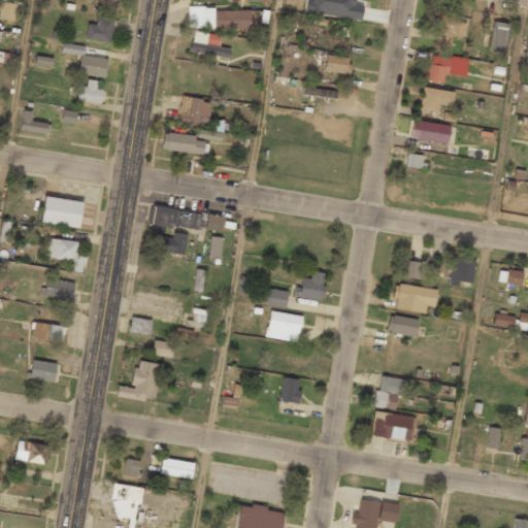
[(353,0),(305,0),(304,12),(360,20),(362,5),(353,4),(353,0)]
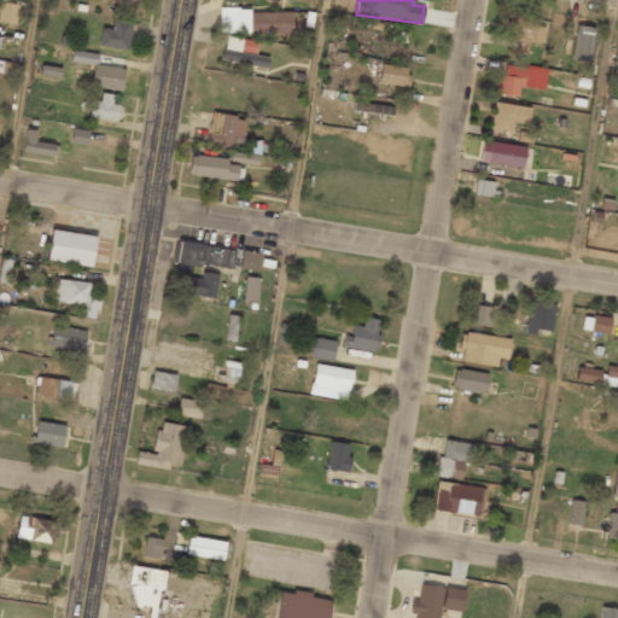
[(0,22),(16,24),(18,4),(0,3),(0,22)]
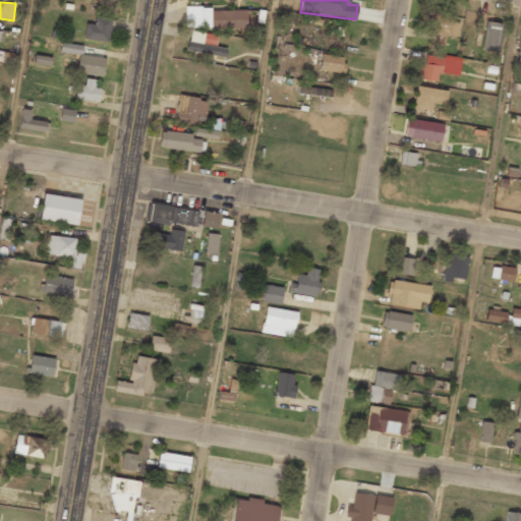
[(246,27),(245,9),(199,10),(199,29),(246,27)]
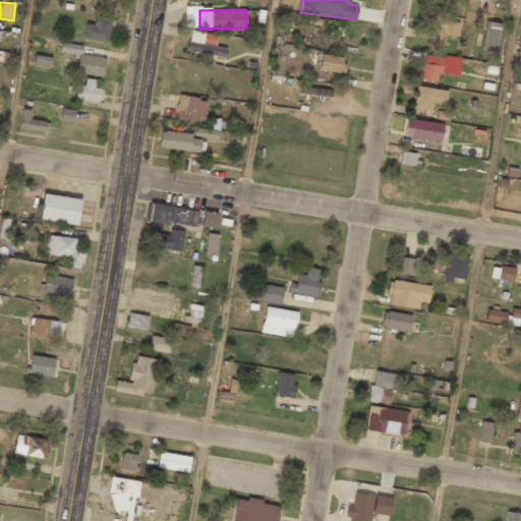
[(426,33),(435,34),(435,43),(458,44),(459,16),(427,14),(426,33)]
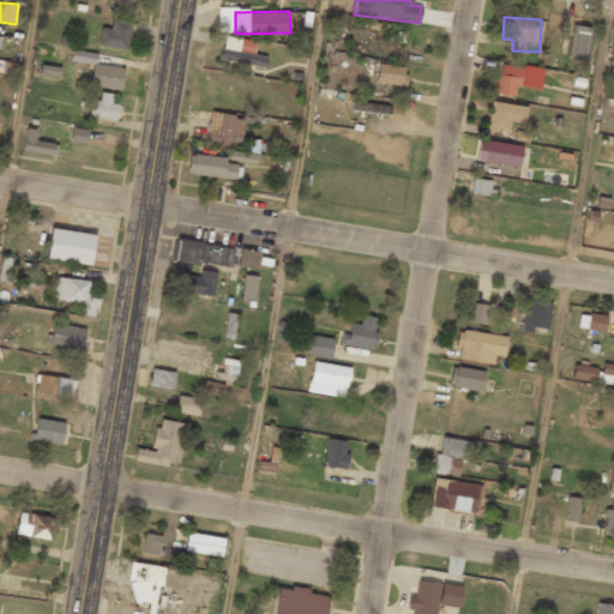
[(100,28),(98,47),(128,48),(130,20),(110,20),(110,28),(100,28)]
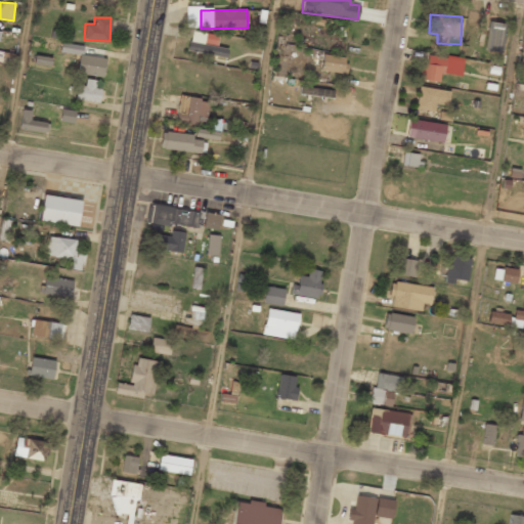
[(500,52),(504,23),(488,22),(485,51),(500,52)]
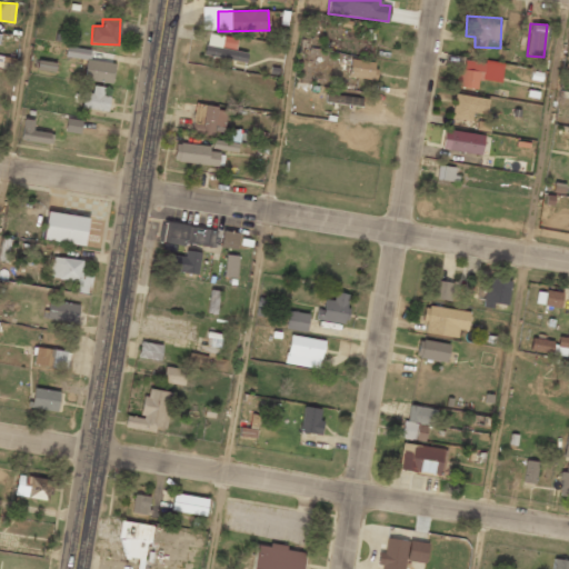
[(237,38),(223,36),(221,48),(203,45),(202,56),(246,62),(247,52),(235,50),(237,38)]
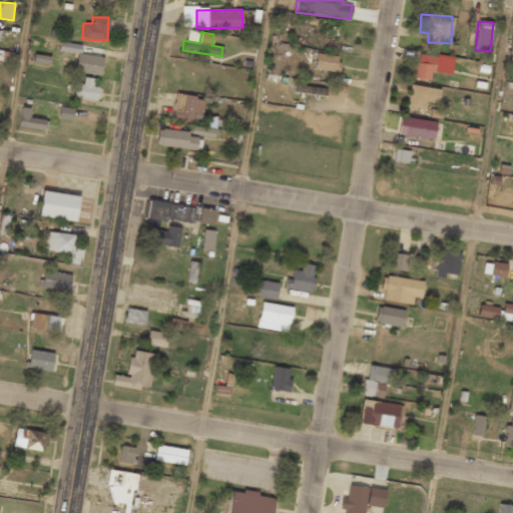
[(82,45),(60,41),(59,50),(80,54),(82,45)]
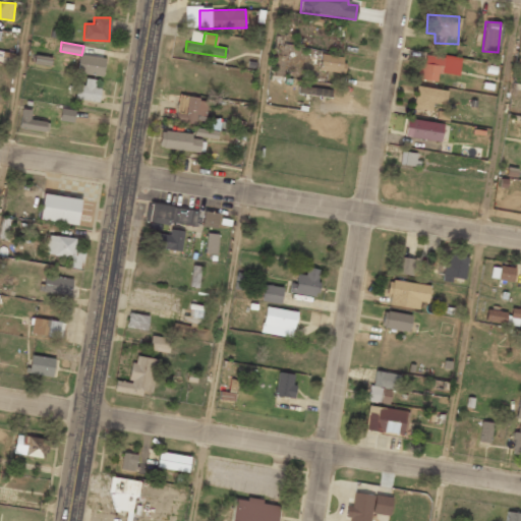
[(105,57),(78,54),(77,73),(103,75),(105,57)]
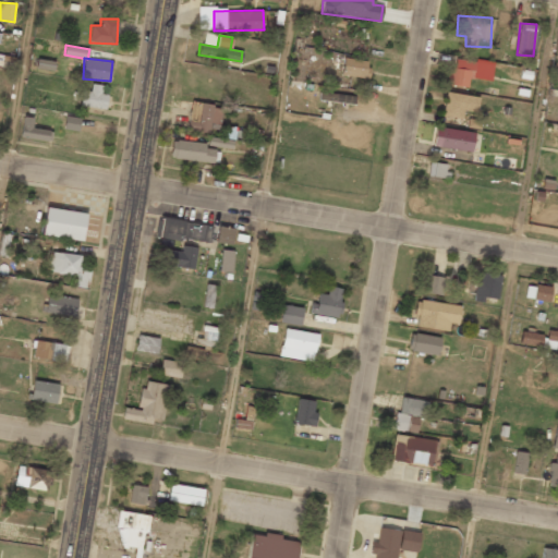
[(367,61),(342,58),(341,75),(365,79),(367,61)]
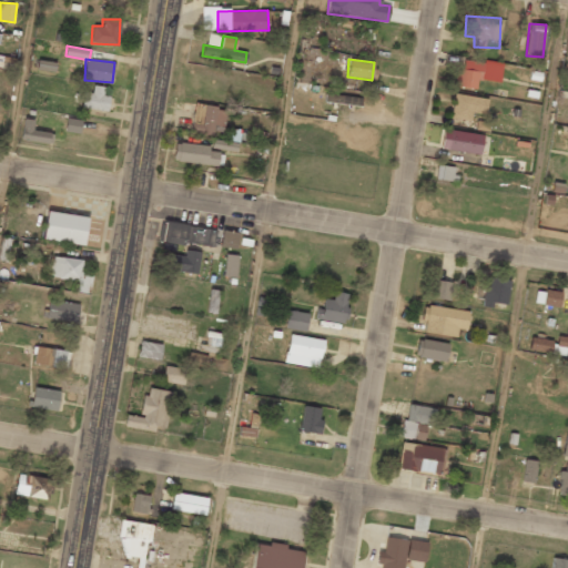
[(36,70),(54,72),(56,62),(37,60),(36,70)]
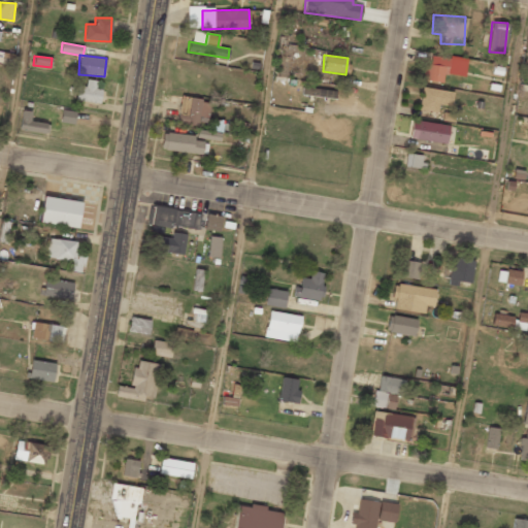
[(421,79),(443,84),(444,74),(465,77),(467,61),(431,56),(429,65),(424,64),(421,79)]
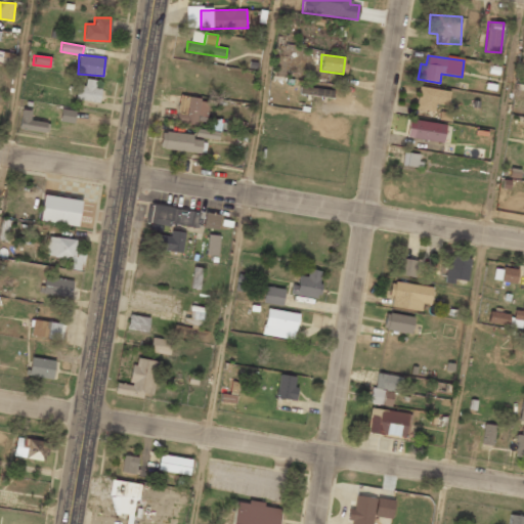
[(84,86),(77,85),(76,100),(99,102),(100,89),(94,88),(95,80),(85,79),(84,86)]
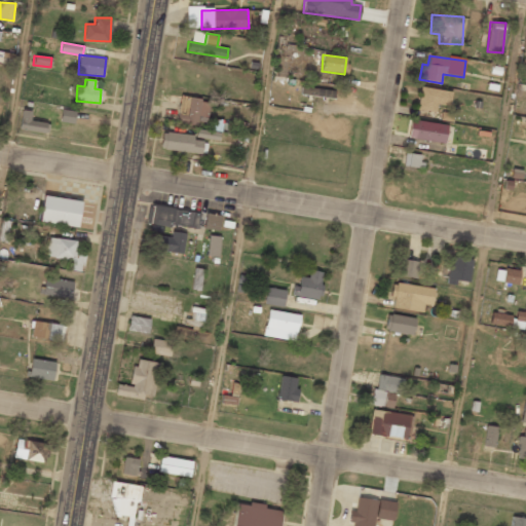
[(332,99),(333,90),(301,87),(300,95),(332,99)]
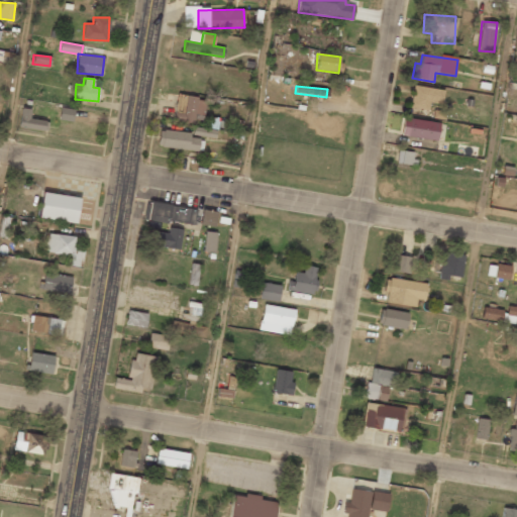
[(429,103),(442,104),(443,89),(412,86),(410,108),(428,109),(429,103)]
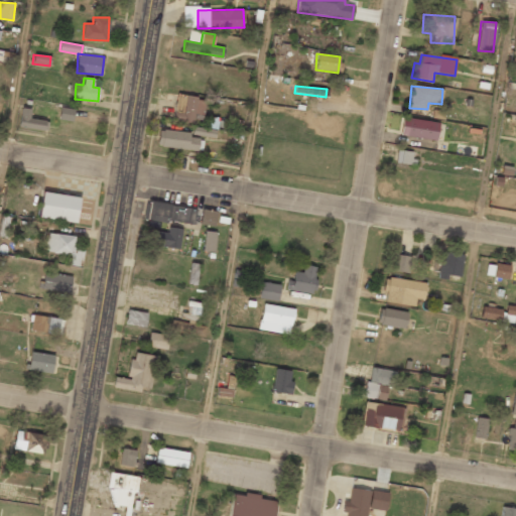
[(205,98),(175,95),(173,121),(192,123),(194,113),(204,114),(205,98)]
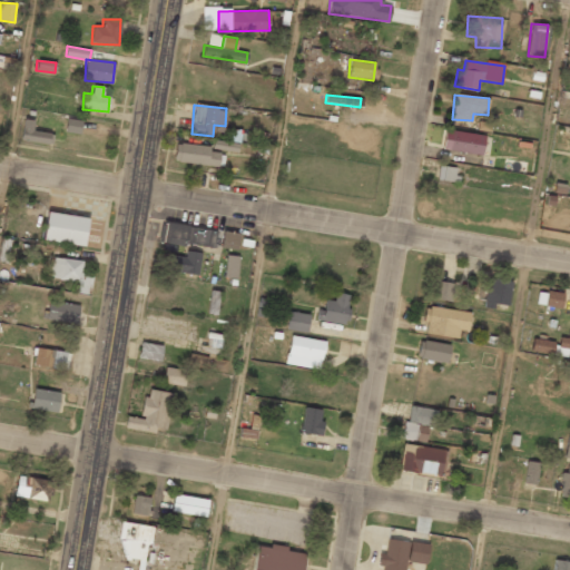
[(79,134),(81,120),(67,118),(65,131),(79,134)]
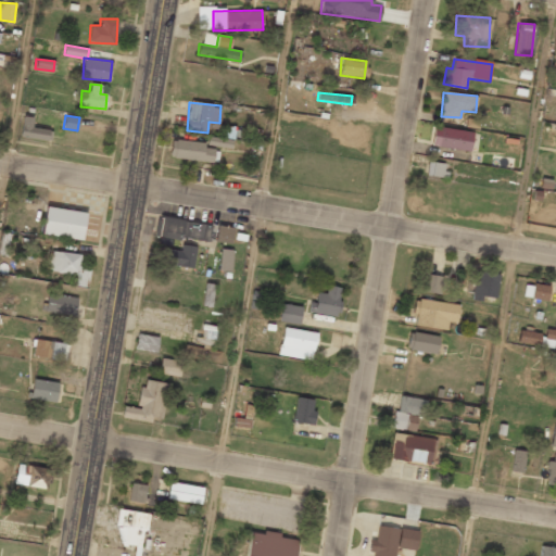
[(20,138),(49,140),(49,129),(32,128),(33,117),(22,116),(20,138)]
